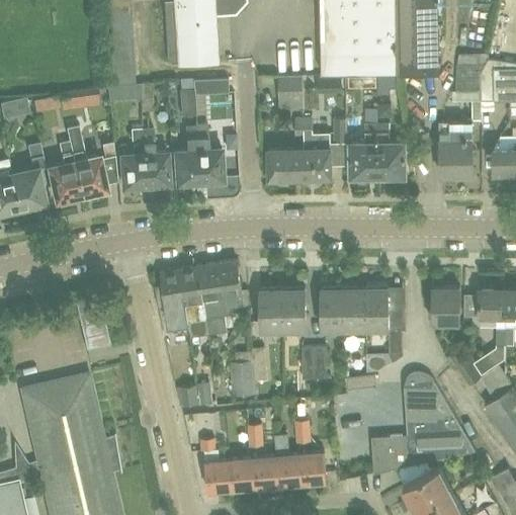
[(244,0),(172,0),(173,3),(162,3),(166,61),(170,65),(176,64),(176,66),(217,64),(213,16),(234,15),(245,3),(244,0)]
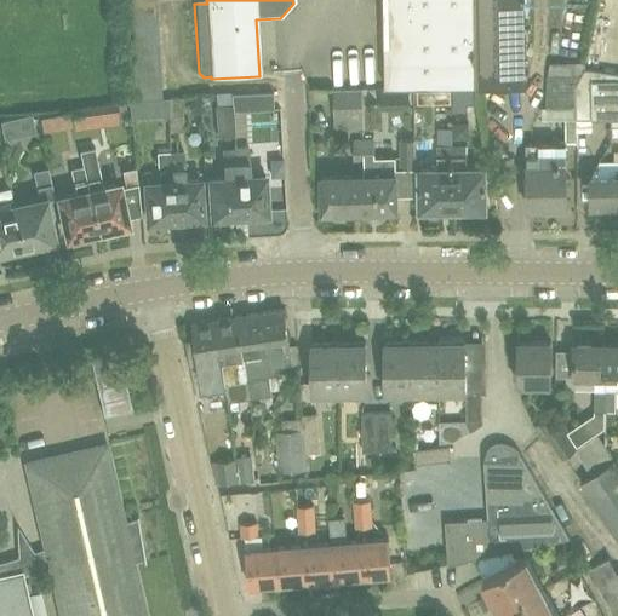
[(475,90),(473,0),(382,0),(384,91),(475,90)]
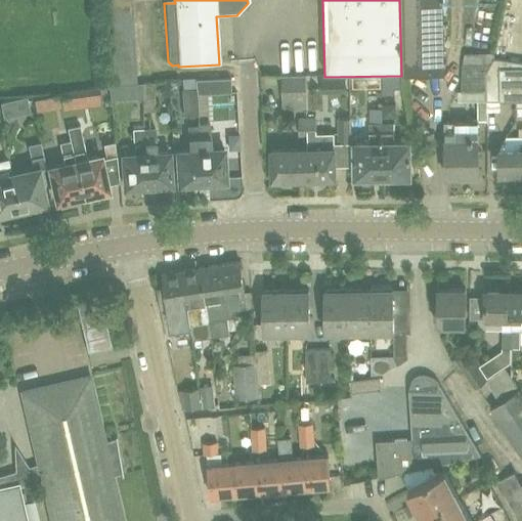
[(399,0),(401,76),(442,75),(440,0),(399,0)]
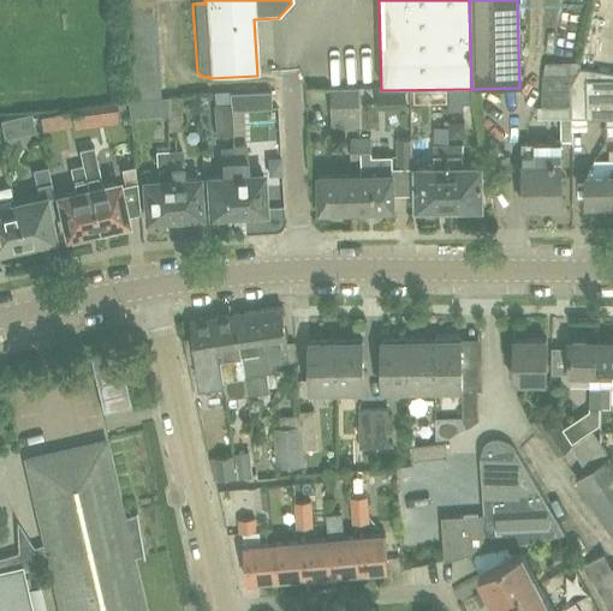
[(153,6),(126,9),(128,23),(154,22),(153,6)]
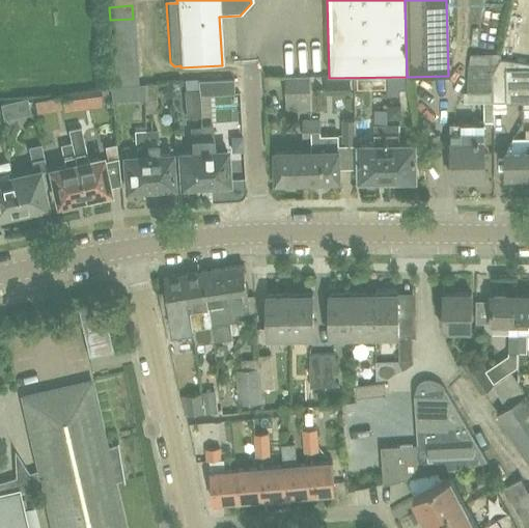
[(133,19),(110,20),(110,31),(134,30),(133,19)]
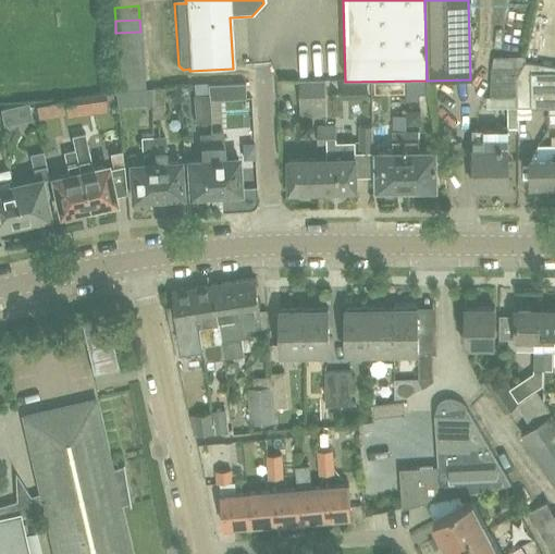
[(140,32),(115,33),(116,45),(142,44),(140,32)]
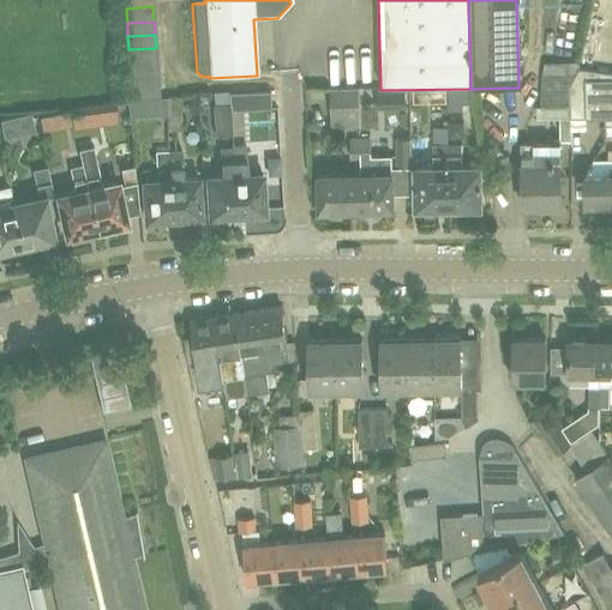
[(156,48),(129,49),(130,62),(156,61),(156,48)]
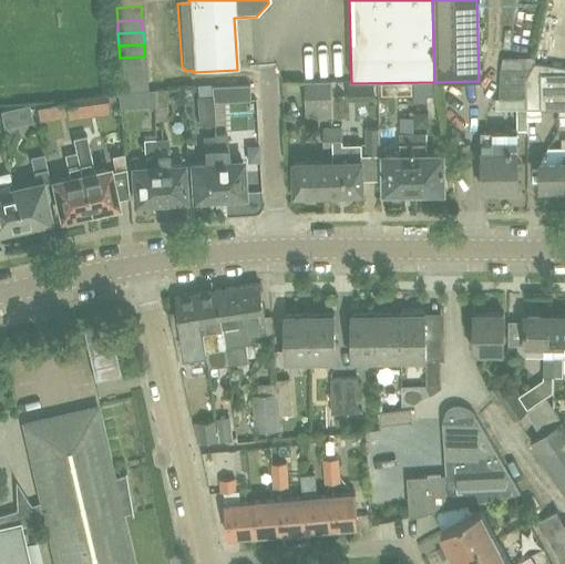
[(144,57),(120,58),(120,70),(145,69),(144,57)]
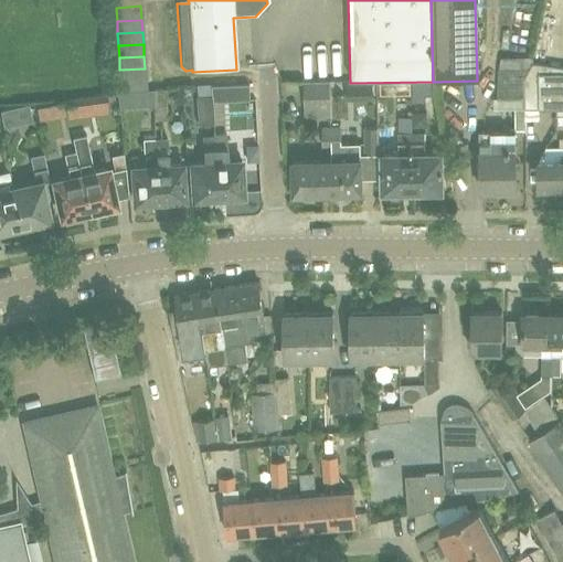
[(496,112),(513,112),(513,133),(523,133),(523,112),(523,110),(523,80),(532,63),(531,63),(531,61),(499,62),(498,73),(496,112)]
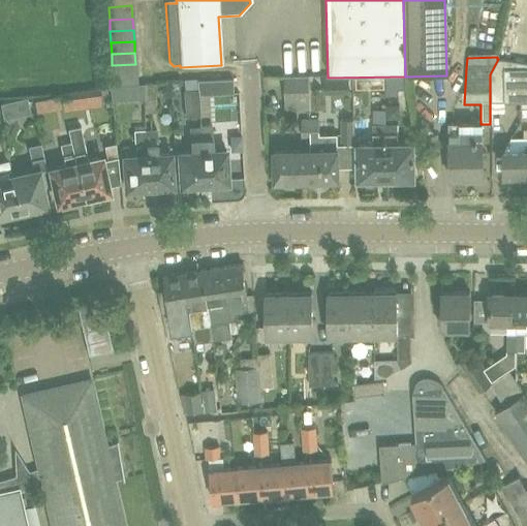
[(526,64),(498,59),(490,74),(490,103),(490,104),(520,104),(520,112),(526,112),(526,64)]
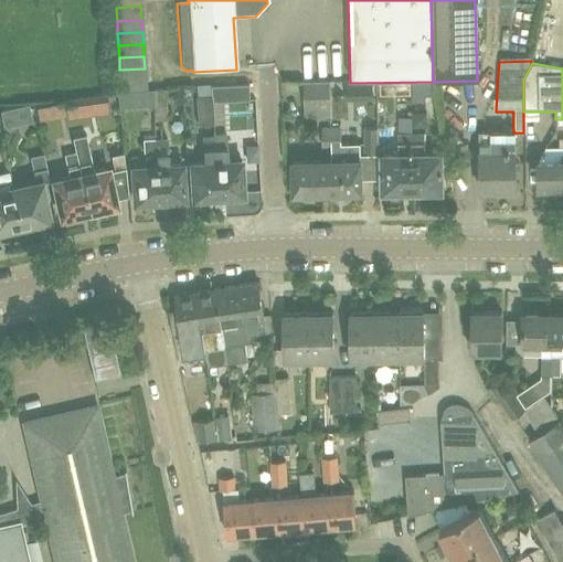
[(145,69),(119,70),(120,82),(146,81),(145,69)]
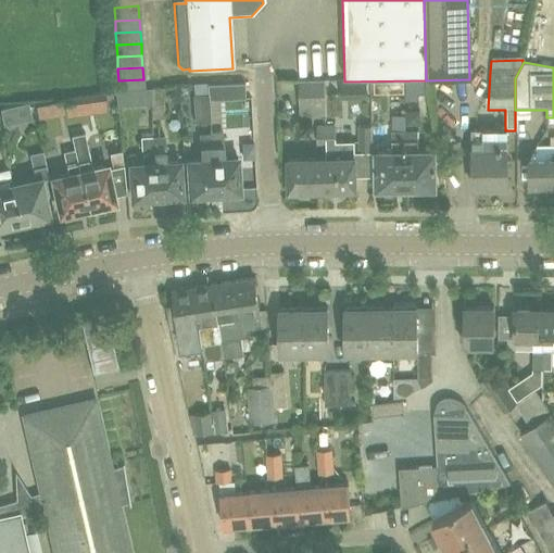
[(143,79),(118,80),(120,92),(143,91),(143,79)]
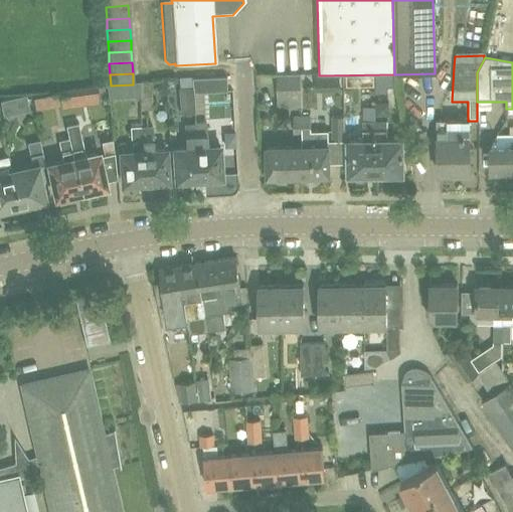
[(300,101),(299,76),(275,76),(276,101),(300,101)]
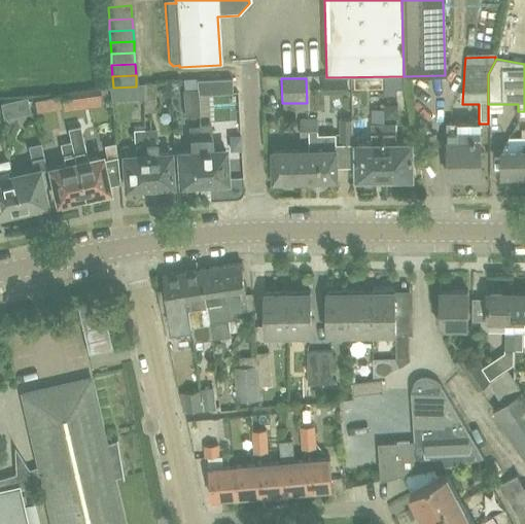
[(183,119),(198,118),(197,97),(231,95),(231,80),(196,82),(196,92),(182,93),(183,119)]
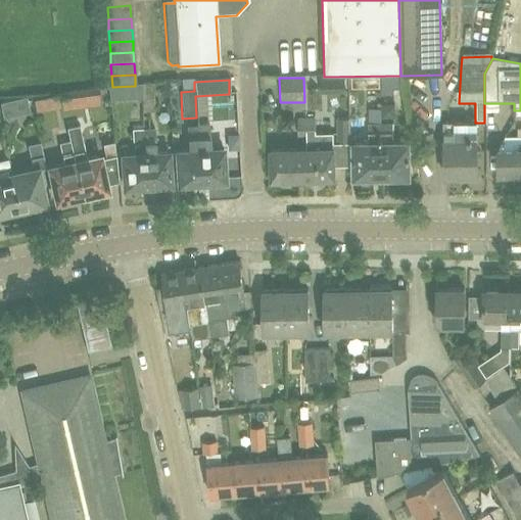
[(152,85),(141,86),(142,99),(143,109),(153,108),(152,85)]
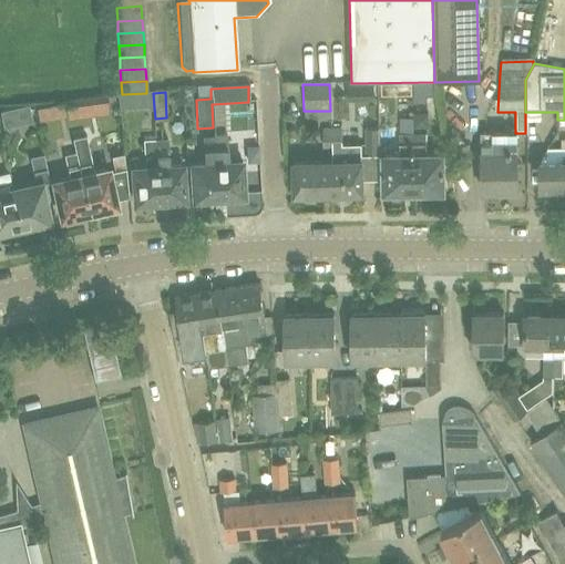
[(122,94),(117,95),(119,110),(154,108),(153,93),(146,93),(122,94)]
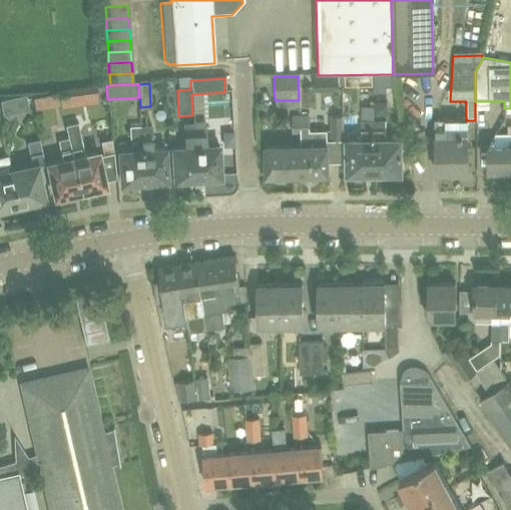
[(72,93),(58,95),(61,111),(75,109),(72,93)]
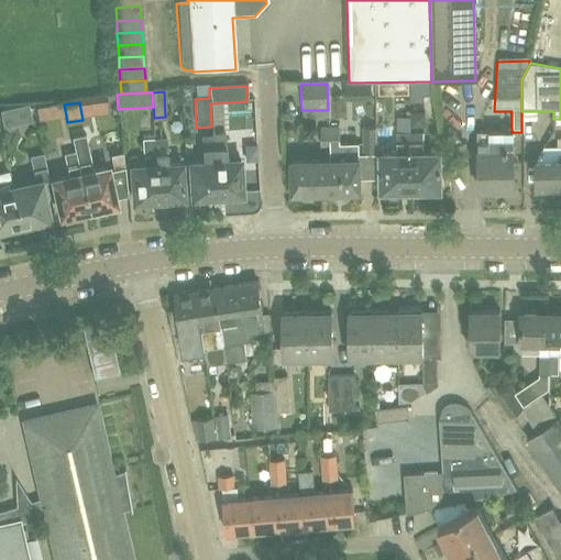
[(37,123),(63,118),(61,106),(35,111),(37,123)]
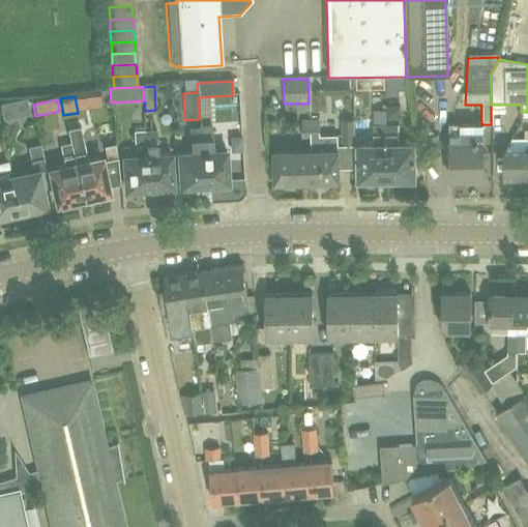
[(373,112),(373,126),(385,126),(385,112),(373,112)]
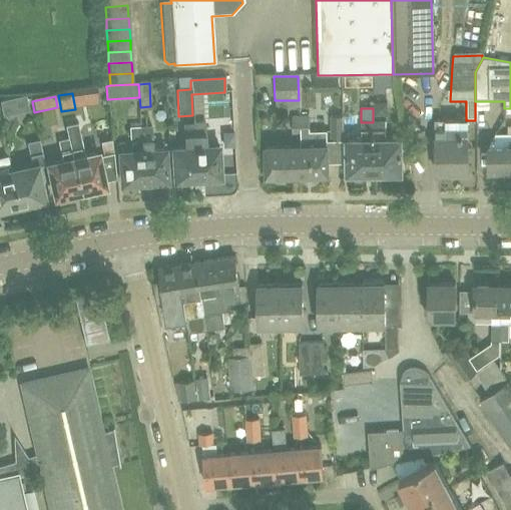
[(291,136),(300,136),(300,117),(291,118),(291,136)]
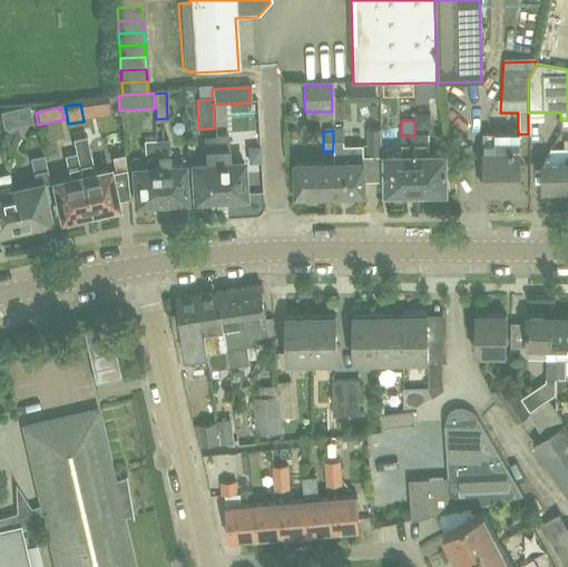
[(342,130),(333,130),(333,152),(343,150),(342,130)]
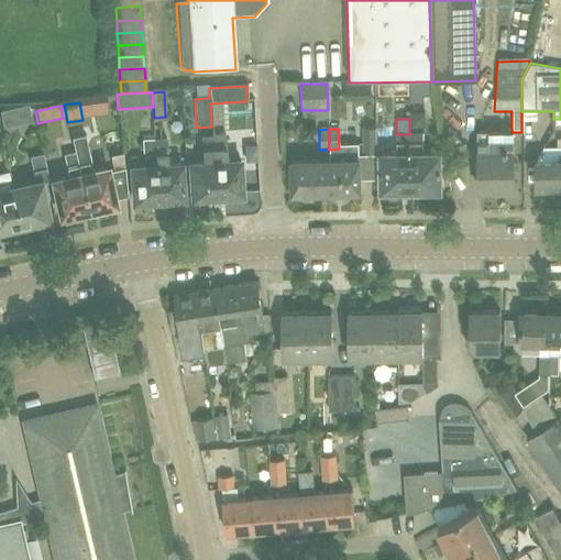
[(375,154),(375,130),(360,130),(360,154),(375,154)]
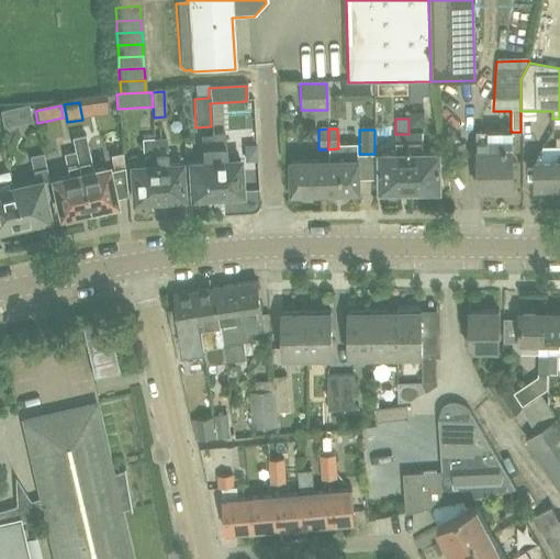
[(477,154),(477,192),(512,191),(512,133),(488,133),(488,154),(477,154)]
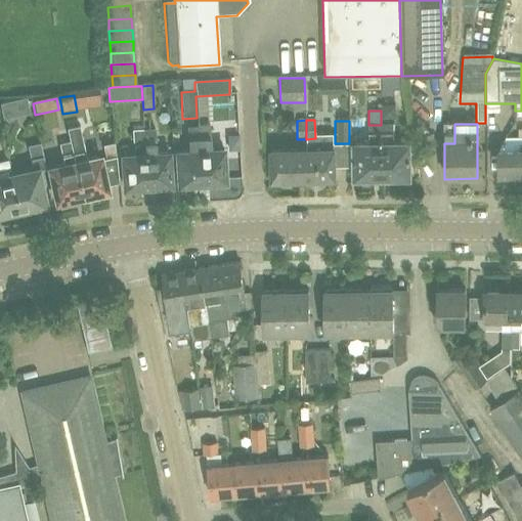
[(354,179),(381,179),(381,125),(368,125),(368,146),(353,146),(354,179)]
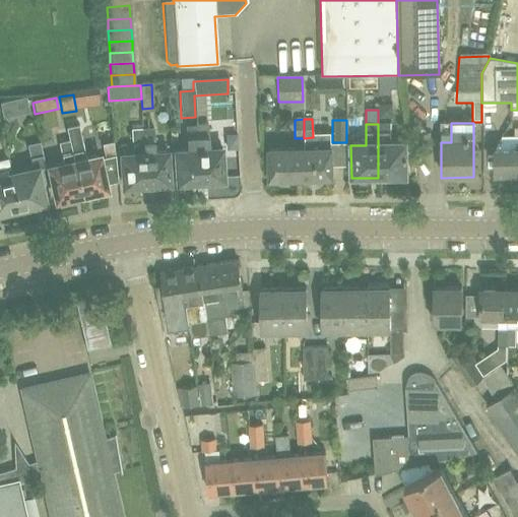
[(378,124),(378,178),(405,178),(405,144),(390,144),(390,124),(378,124)]
